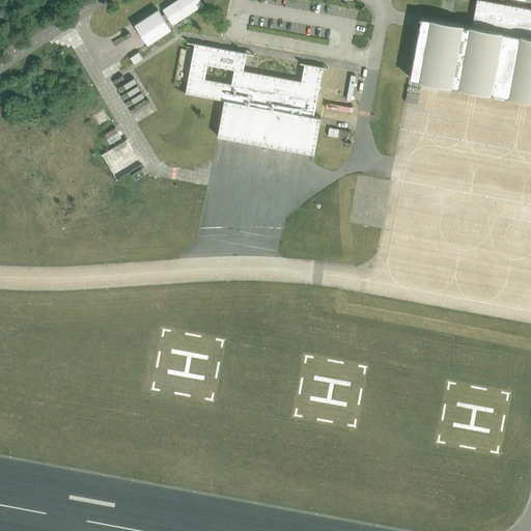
[(205,0),(206,2),(208,0),(175,0),(163,8),(166,12),(162,16),(158,8),(134,24),(147,44),(171,29),(166,22),(170,19),(173,24),(203,4),(200,0),(205,0)]
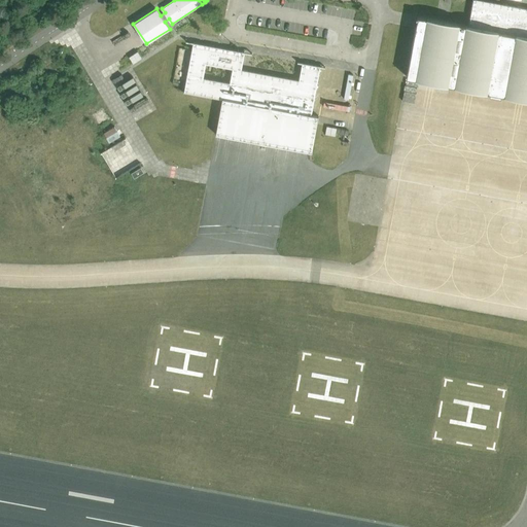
[(526,7),(502,3),(502,4),(479,0),(472,0),(468,25),(417,15),(407,76),(490,92),(489,95),(500,97),(501,94),(526,98),(526,7)]
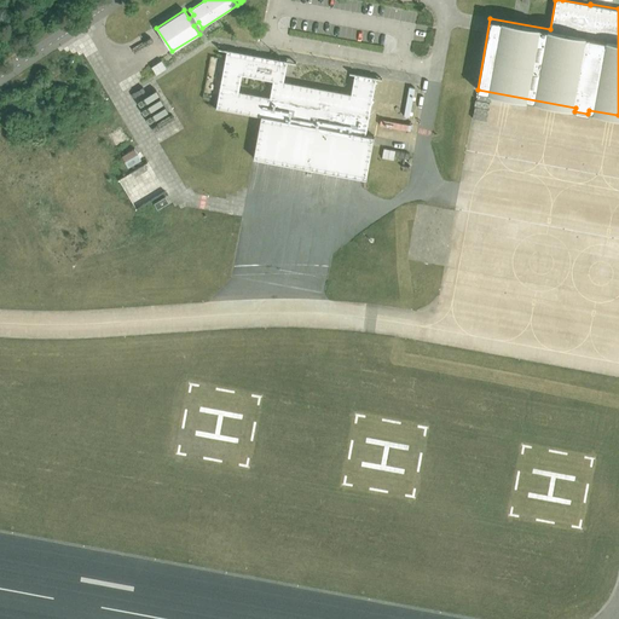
[(354,74),(351,93),(283,81),(287,61),(226,50),(217,106),(215,106),(215,108),(261,116),(253,157),(254,157),(306,167),(306,168),(312,169),(313,168),(365,178),(374,136),(372,136),(365,134),(376,77),(376,79),(377,77),(354,73),(354,74)]
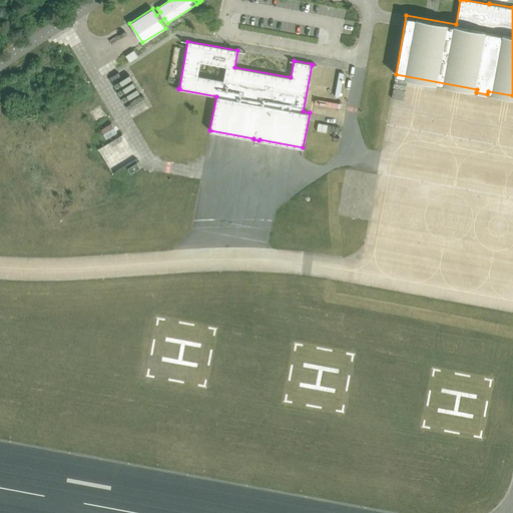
[(125,55),(129,62),(138,56),(133,50),(125,55)]
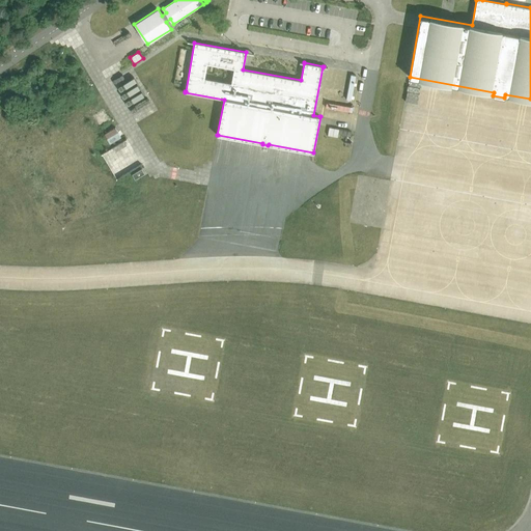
[(92,116),(100,127),(110,120),(104,109),(99,112),(92,116)]
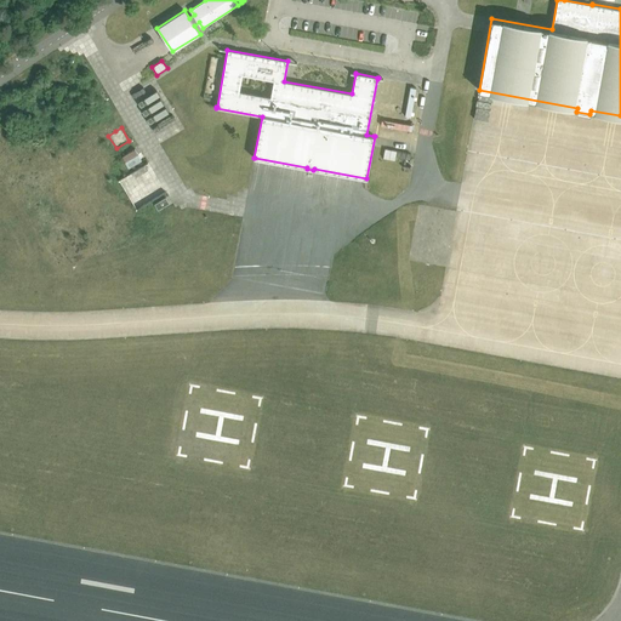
[(383,158),(396,160),(397,151),(385,148),(383,158)]
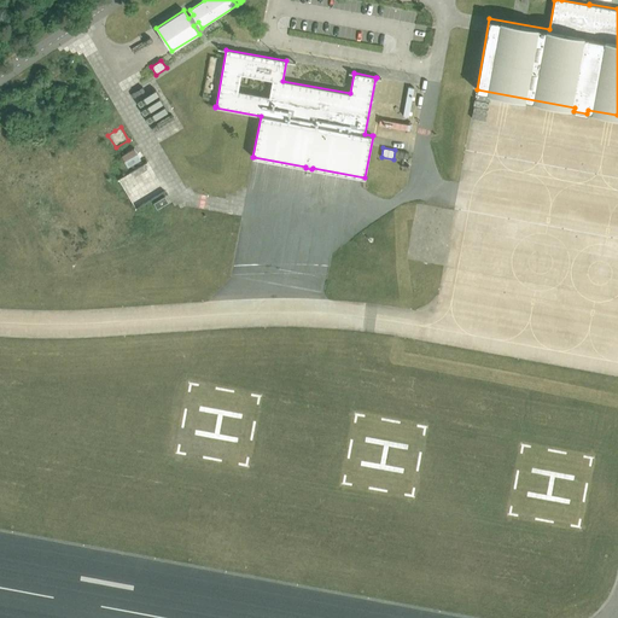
[(124,161),(128,167),(141,159),(138,153),(124,161)]
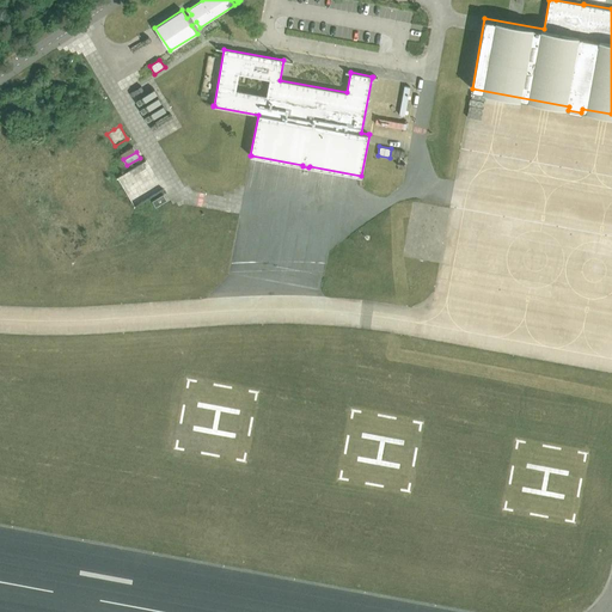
[(152,201),(155,207),(166,200),(164,194),(152,201)]
